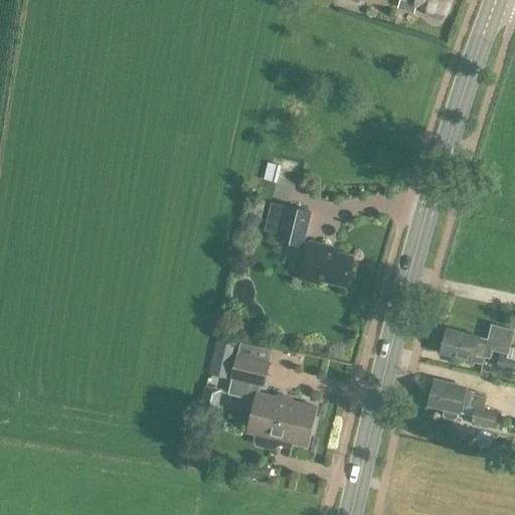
[(400,0),(400,1),(416,5),(415,6),(430,10),(428,16),(442,20),(444,15),(447,15),(451,0),(400,0)]
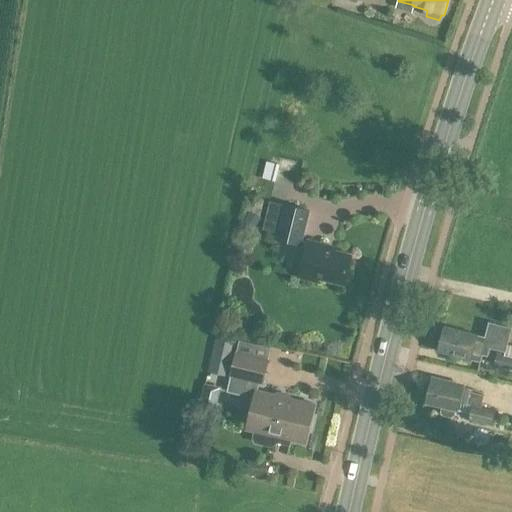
[(267,162),(262,180),(275,183),(280,165),(267,162)]
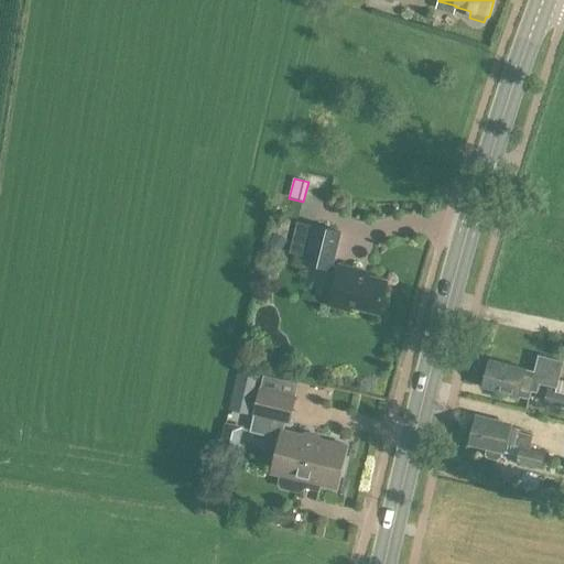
[(297,223),(290,253),(304,258),(302,263),(331,271),(342,232),(312,225),(312,226),(297,223)]
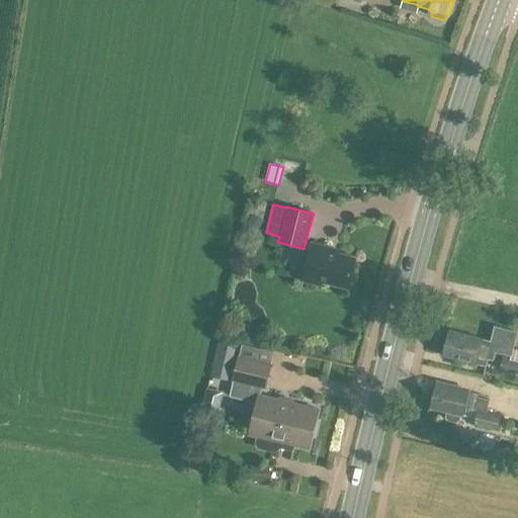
[(245,226),(256,233),(262,224),(251,217),(245,226)]
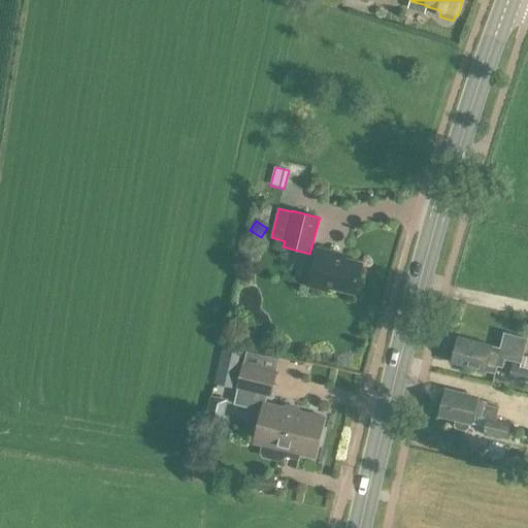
[(355,295),(362,264),(336,258),(336,254),(319,250),(308,287),(327,292),(328,288),(355,295)]
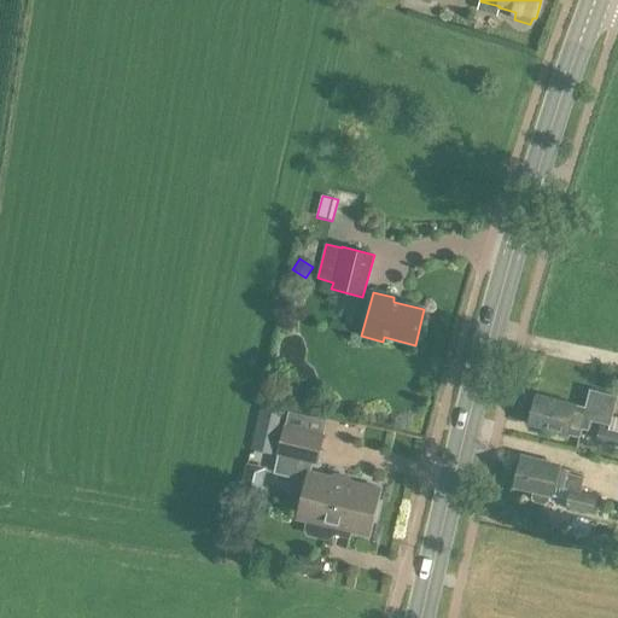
[(586,408),(537,396),(530,426),(567,436),(567,435),(579,438),(582,429),(589,431),(592,421),(611,426),(617,396),(590,390),(586,408)]
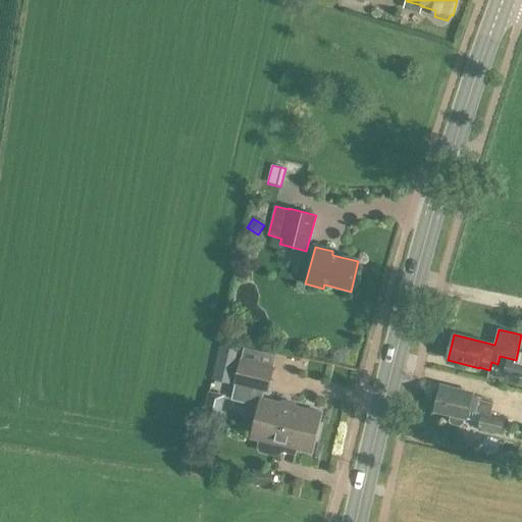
[(229,384),(239,348),(220,344),(212,380),(229,384)]
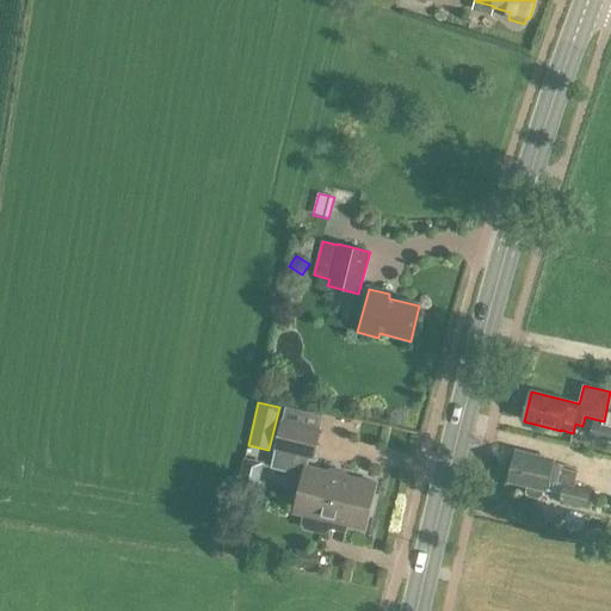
[(303,476),(308,458),(314,460),(322,430),(282,420),(273,450),(276,451),(271,468),(303,476)]
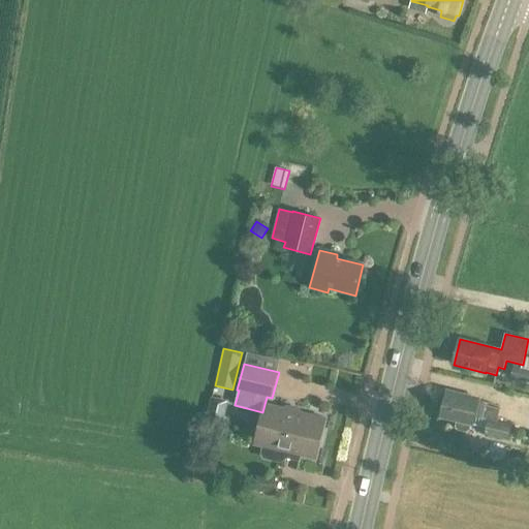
[(515,366),(511,378),(528,382),(528,370),(522,369),(522,368),(515,366)]
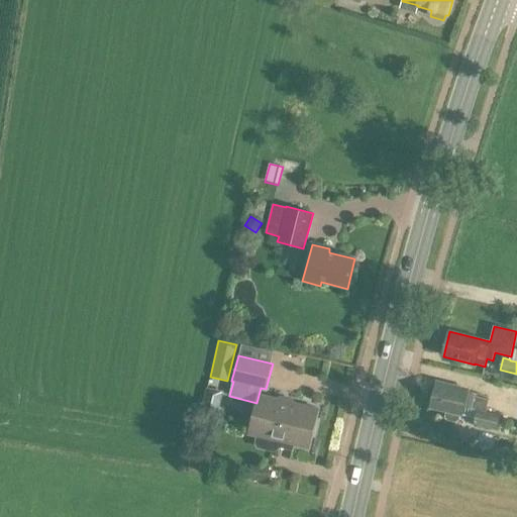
[(468,390),(436,383),(430,407),(447,411),(446,417),(447,420),(455,422),(458,420),(459,415),(461,415),(463,407),(478,411),(474,424),(498,430),(501,416),(486,413),(489,401),(477,398),(478,394),(468,392),(468,390)]
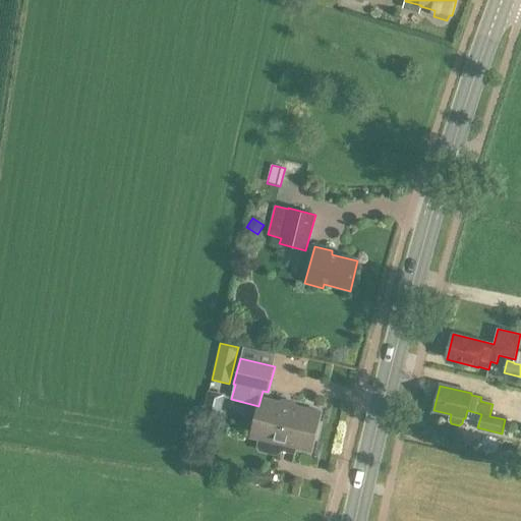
[(215,408),(225,410),(230,390),(220,388),(215,408)]
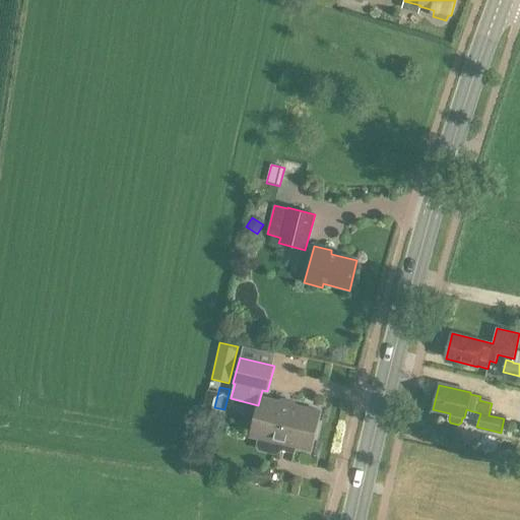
[(260,398),(251,438),(257,439),(256,446),(259,450),(275,454),(280,451),(281,445),(310,452),(320,412),(260,398)]
